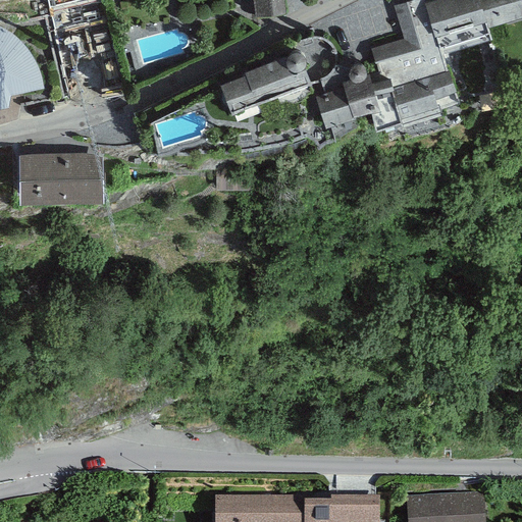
[(253,0),(255,14),(284,12),(283,0),(253,0)]
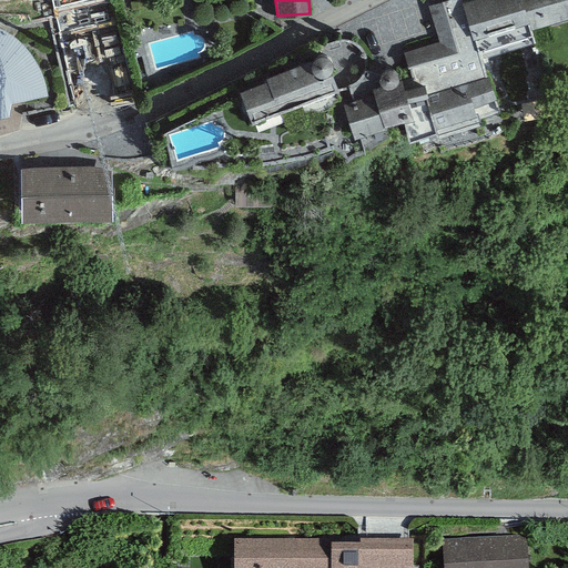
[(460,0),(447,0),(428,6),(438,41),(403,52),(415,93),(407,95),(414,118),(404,121),(409,138),(498,111),(487,74),(484,75),(473,38),(462,2),(460,0)]
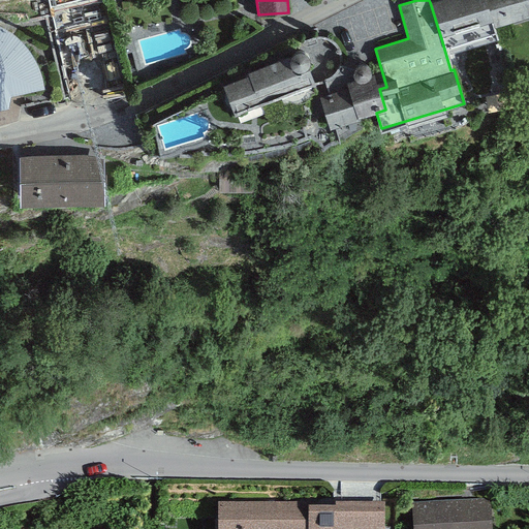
[(437,0),(430,2),(440,35),(493,20),(486,0),(437,0)]
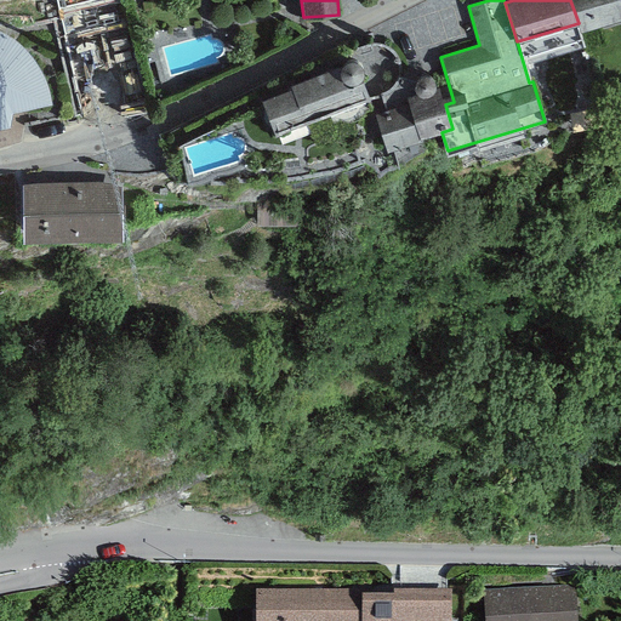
[(620,0),(570,0),(579,23),(581,32),(620,18),(620,0)]
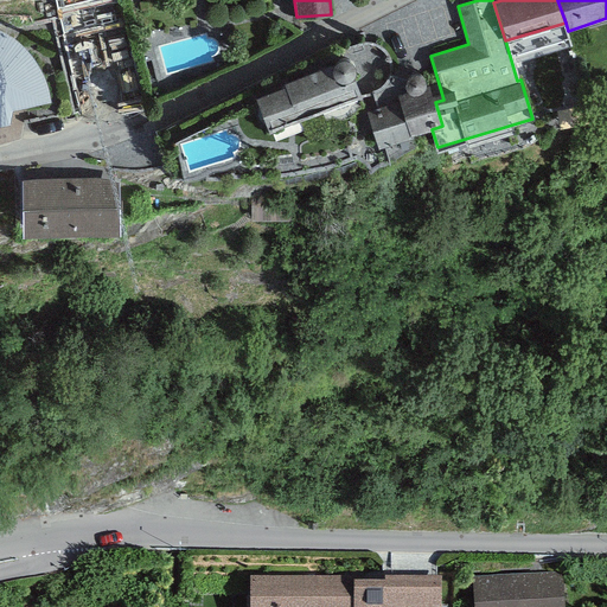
[(12,108),(50,100),(49,95),(48,89),(45,80),(43,72),(39,65),(34,58),(27,50),(21,44),(14,38),(4,32),(0,30),(0,122),(8,121),(12,108)]
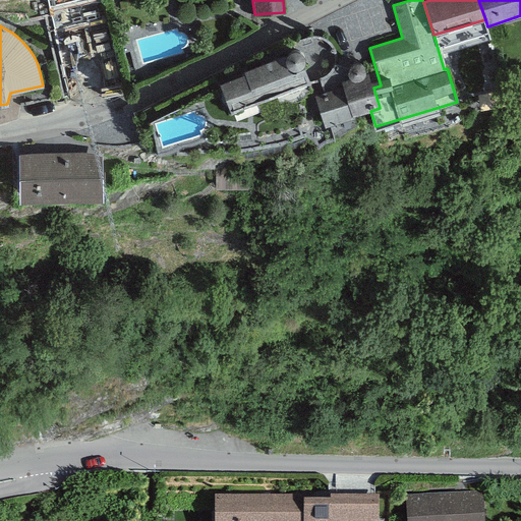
[(245,73),(219,82),(231,113),(310,83),(303,65),(304,61),(304,58),(303,54),(300,52),(298,50),(295,50),(291,50),(289,51),(286,54),(243,70),(245,73)]
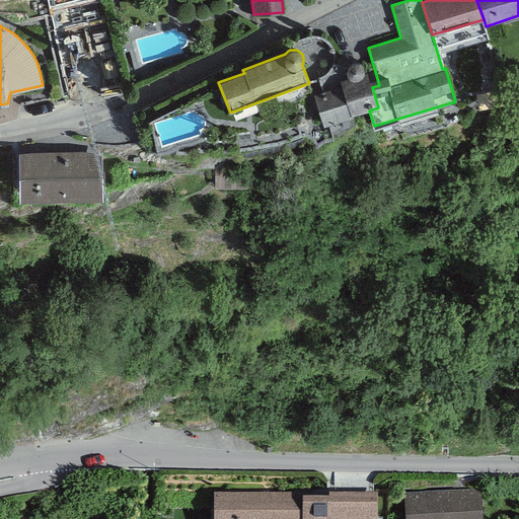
[(348,77),(339,80),(341,85),(350,117),(369,110),(378,107),(372,87),(367,71),(364,72),(363,69),(362,66),(360,64),(357,63),(354,63),(351,64),(348,65),(347,68),(346,71),(347,74),(348,77)]
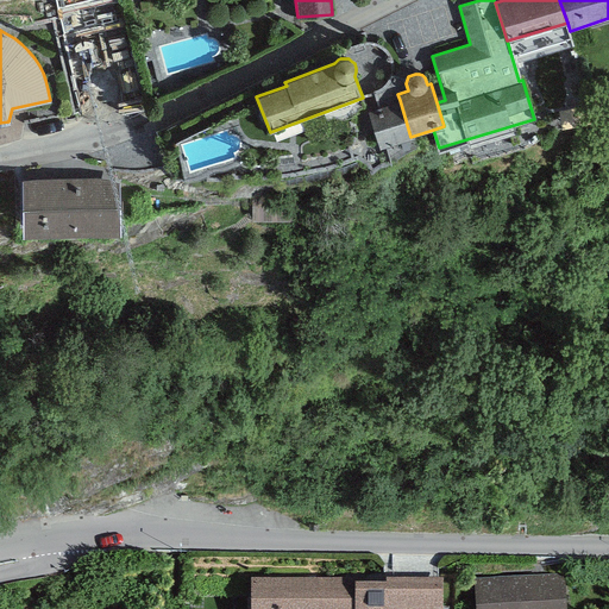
[(400,100),(368,111),(380,149),(412,138),(410,137),(400,100)]
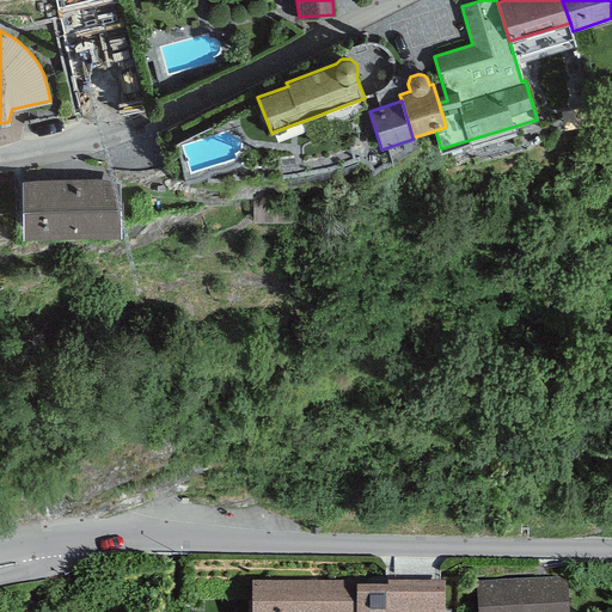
[(117,178),(23,179),(24,234),(118,232),(117,178)]
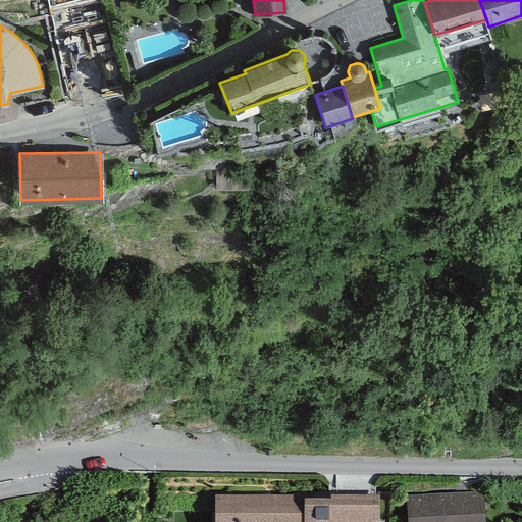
[(482,521),(481,493),(405,499),(406,521),(482,521)]
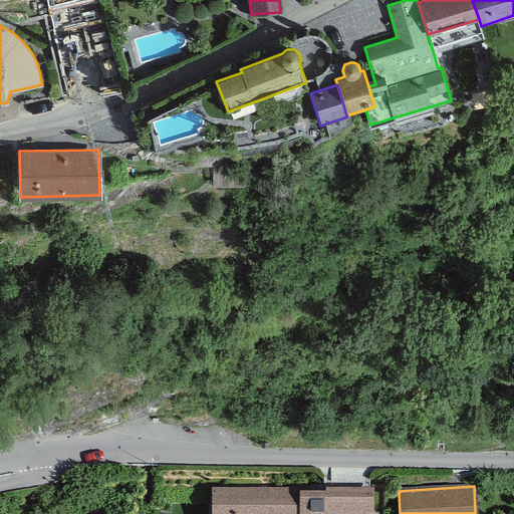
[(299,491),(211,491),(211,513),(373,513),(374,492),(325,492),(325,497),(299,497),(299,491)]
